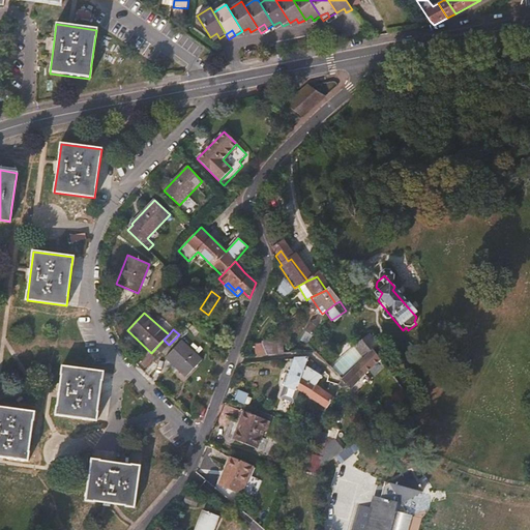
[(306,342),(312,334),(305,330),(300,337),(306,342)]
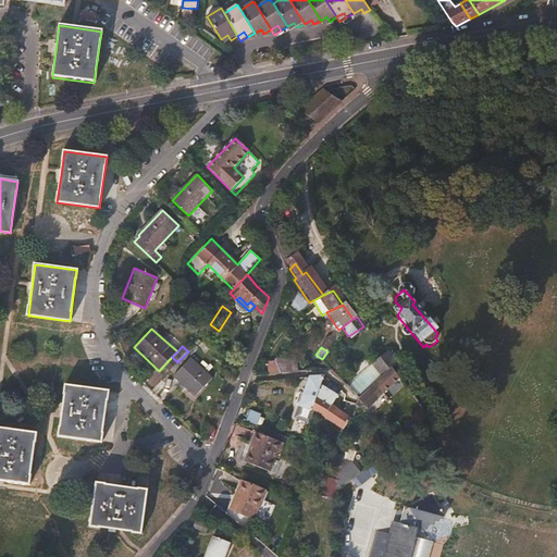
[(237,375),(245,357),(236,351),(230,368),(233,371),(237,375)]
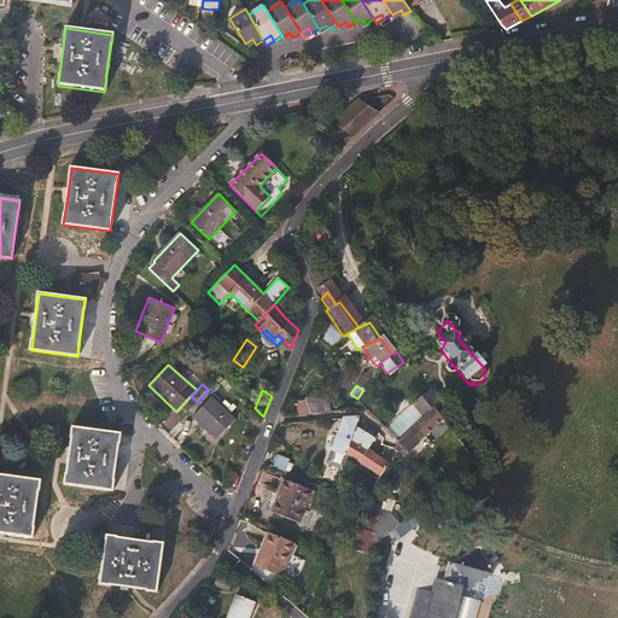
[(235,420),(213,397),(193,417),(217,439),(235,420)]
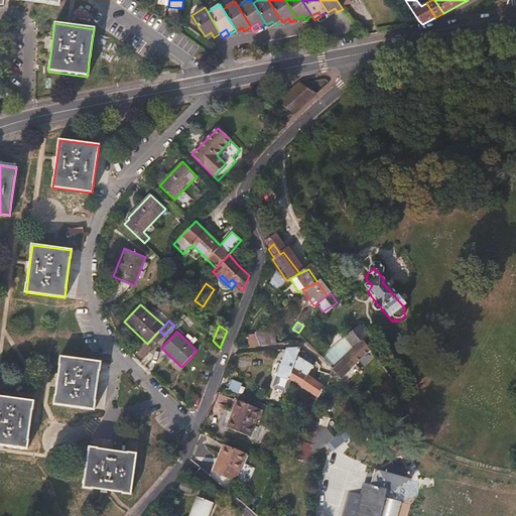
[(267,334),(246,336),(248,349),(269,346),(267,334)]
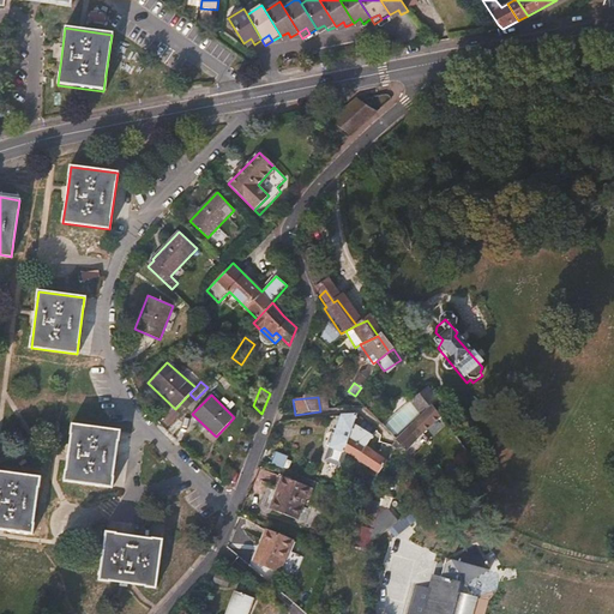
[(443,419),(429,405),(413,422),(420,429),(431,419),(438,426),(443,419)]
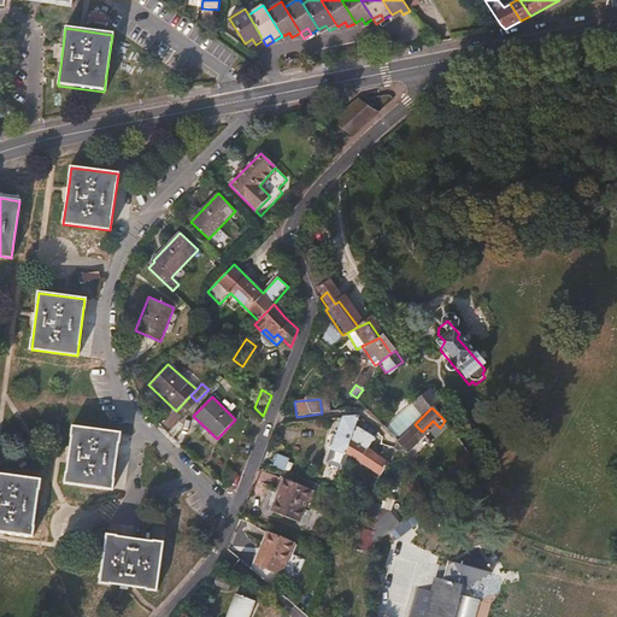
[(346,453),(354,429),(358,419),(350,417),(344,418),(338,433),(331,430),(327,440),(331,442),(325,453),(342,463),(346,453)]
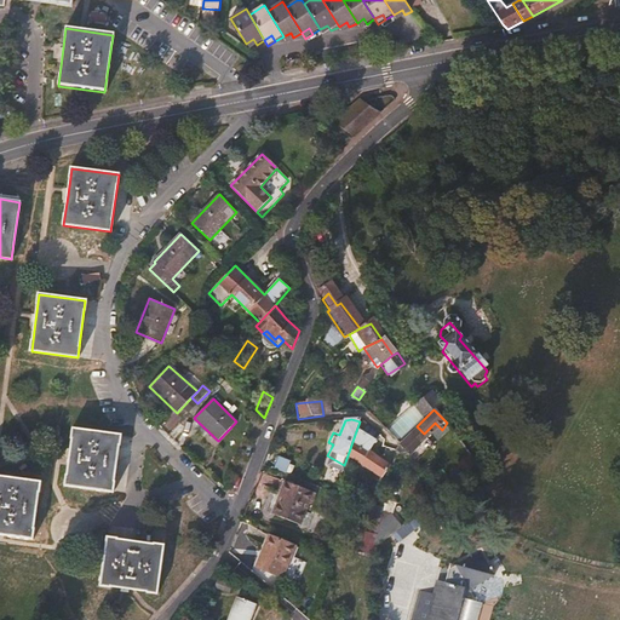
[(120,428),(73,422),(69,449),(65,478),(112,484),(120,429),(120,428)]
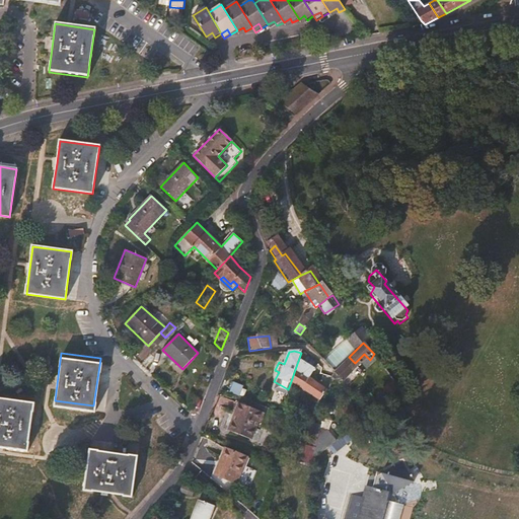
[(358,383),(376,365),(370,360),(364,354),(355,363),(347,371),(358,383)]
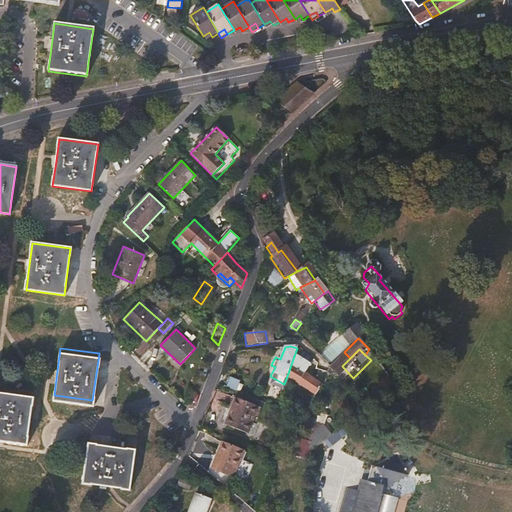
[(316,380),(301,370),(305,363),(294,356),(287,376),(313,390),(316,380)]
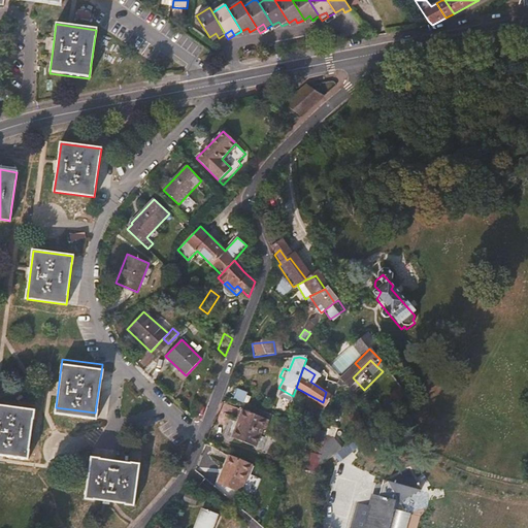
[(364,390),(353,377),(340,389),(353,401),(364,390)]
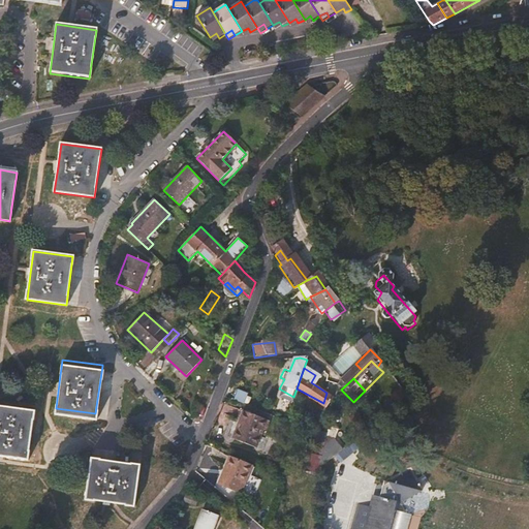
[(34,411),(0,406),(0,456),(27,460),(34,411)]
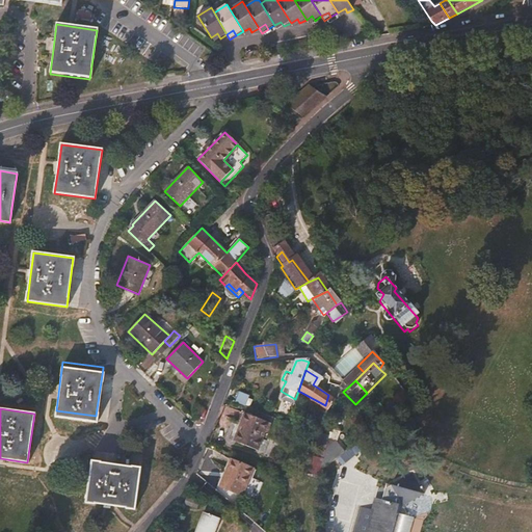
[(273,426),(246,416),(234,447),(260,458),(273,426)]
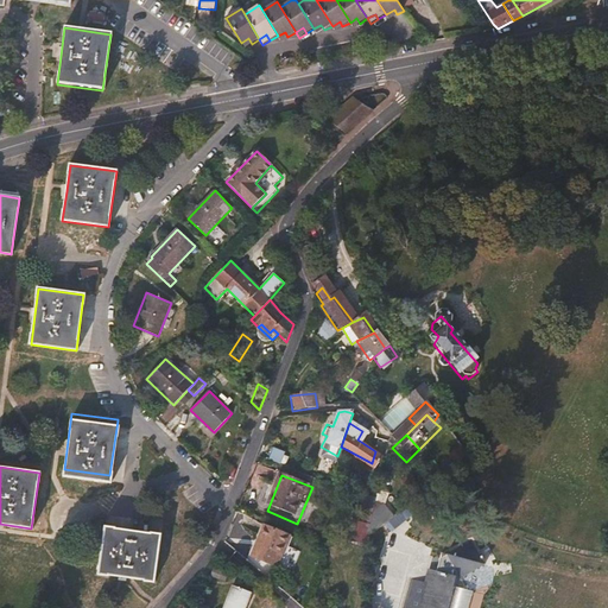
[(375,498),(378,488),(365,483),(362,492),(375,498)]
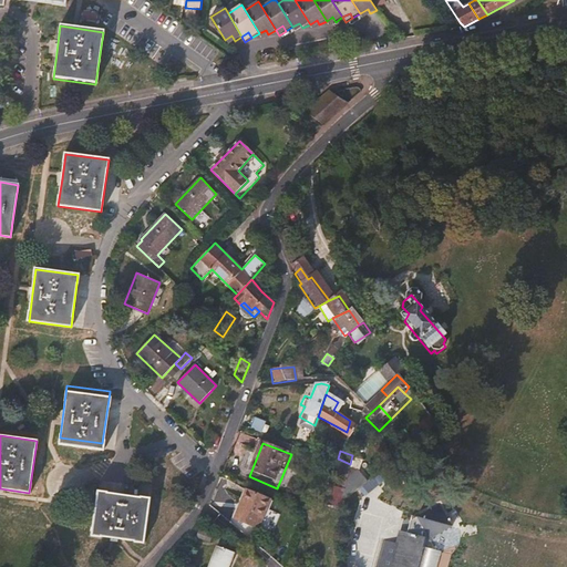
[(366,471),(352,455),(350,464),(359,475),(366,471)]
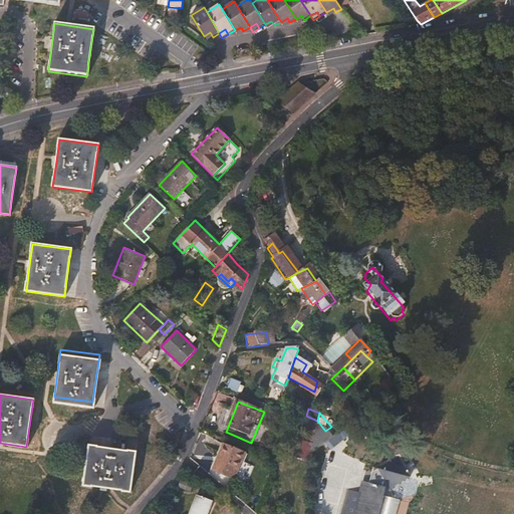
[(295,438),(293,456),(310,457),(311,439),(295,438)]
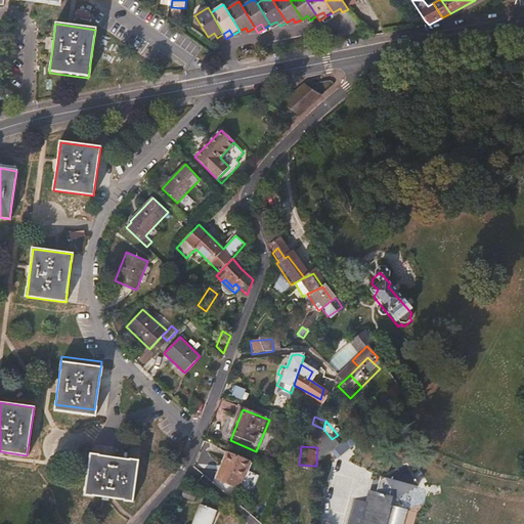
[(252,464),(225,453),(213,484),(238,494),(252,464)]
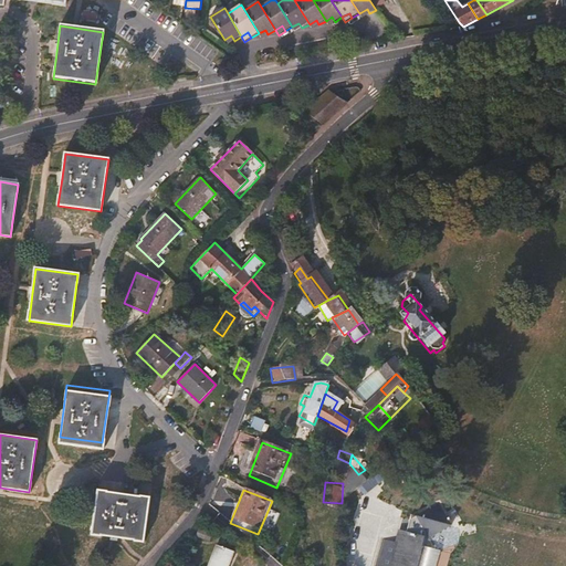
[(150,498),(97,491),(92,534),(121,538),(144,542),(150,498)]
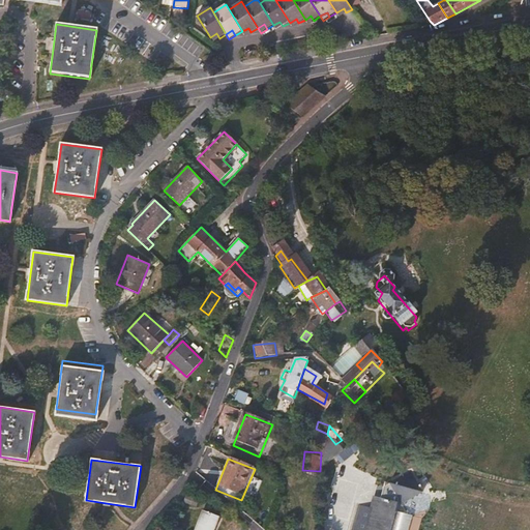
[(395,510),(417,499),(406,477),(384,489),(380,488),(375,503),(371,516),(363,513),(353,509),(346,529),(384,529),(388,517),(391,509),(395,510)]
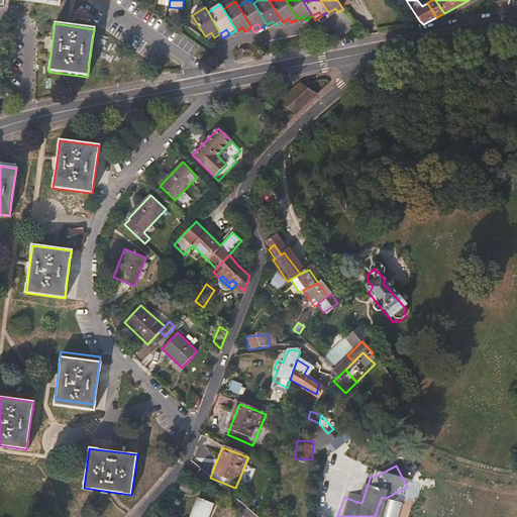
[(362,503),(366,491),(358,489),(354,501),(362,503)]
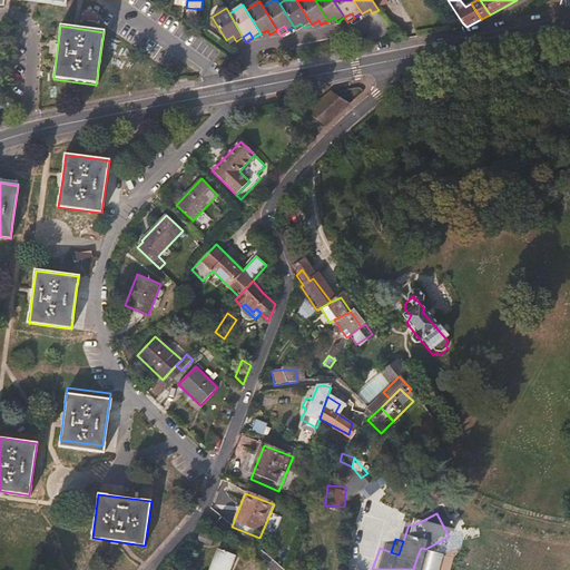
[(229,569),(234,557),(216,551),(208,569),(229,569)]
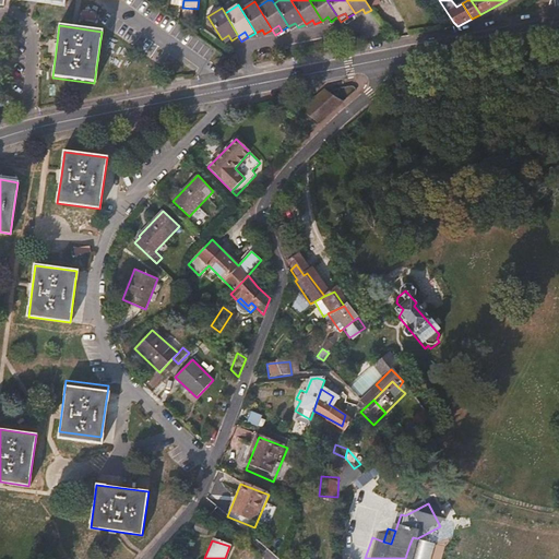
[(424,558),(427,550),(409,545),(405,558),(424,558)]
